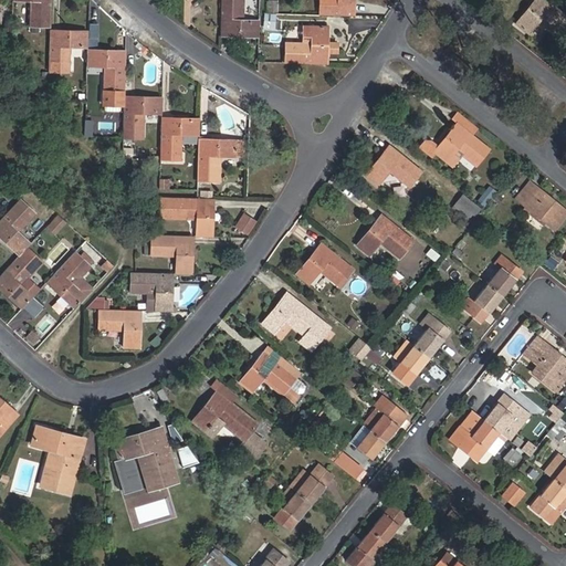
[(50,0),(12,0),(12,1),(30,1),(30,27),(50,28),(50,0)]
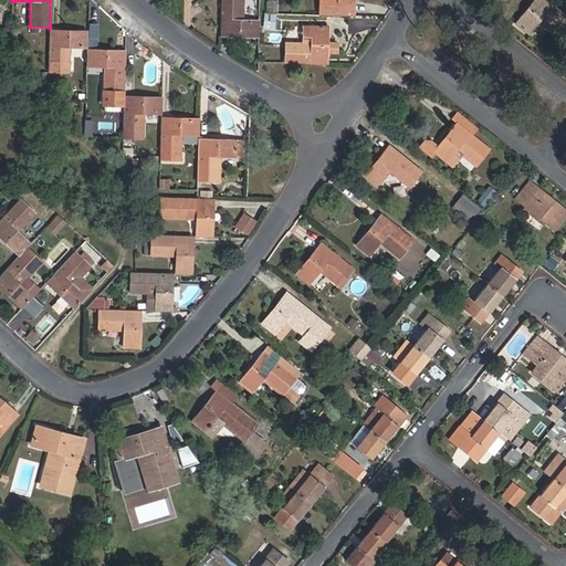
[(241,19),(241,0),(221,0),(220,37),(258,38),(259,20),(241,19)]
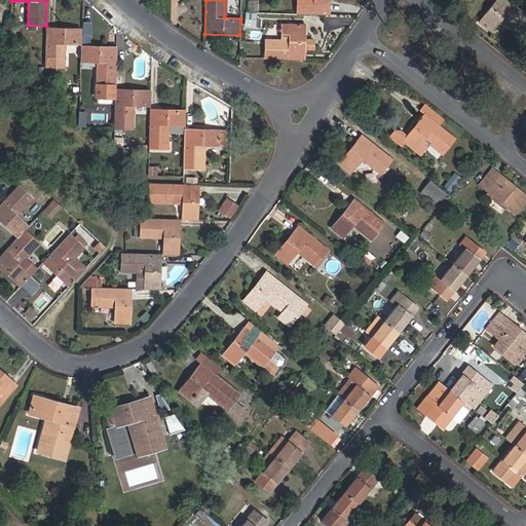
[(296,0),(296,13),(329,14),(329,0),(296,0)]
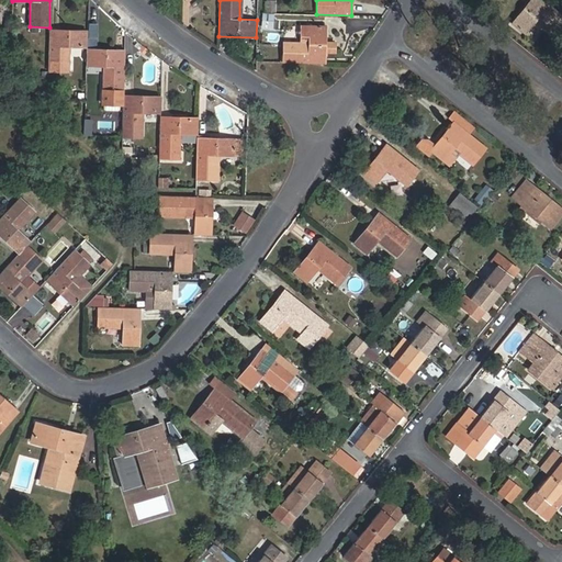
[(561,27),(561,17),(541,0),(529,0),(512,23),(525,35),(536,22),(554,37),(561,27)]
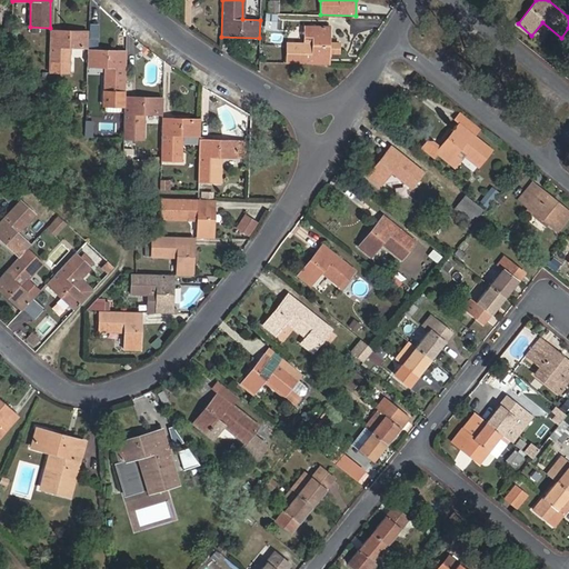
[(278,29),(278,15),(266,15),(266,29),(278,29)]
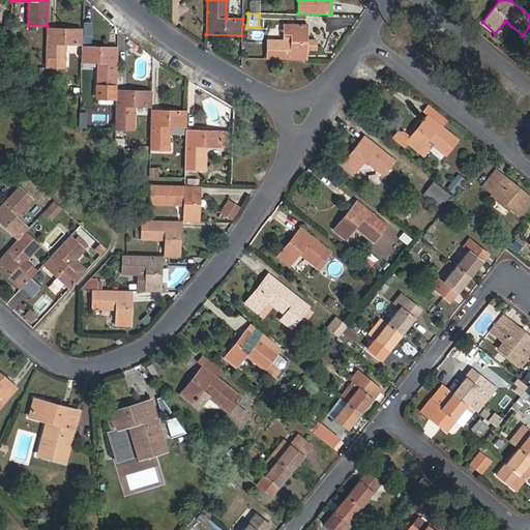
[(91,43),(93,23),(85,22),(84,43),(91,43)]
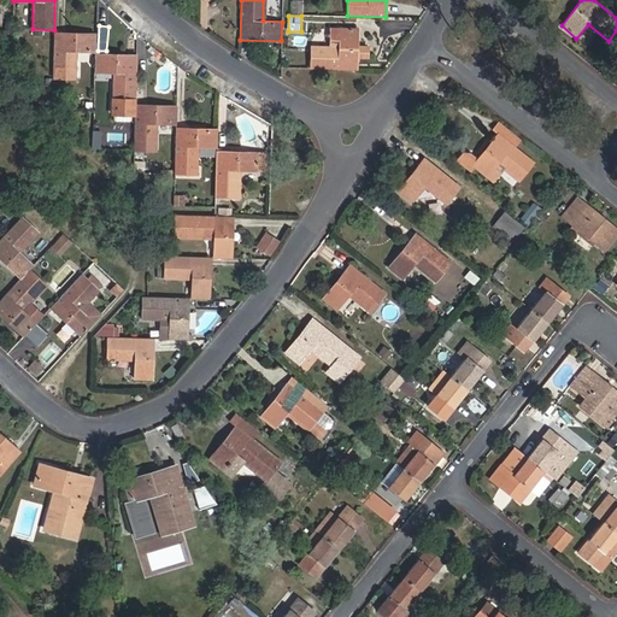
[(357,45),(357,29),(338,29),(338,46),(309,46),(309,68),(357,69),(357,53),(363,53),(365,51),(365,47),(363,45),(357,45)]
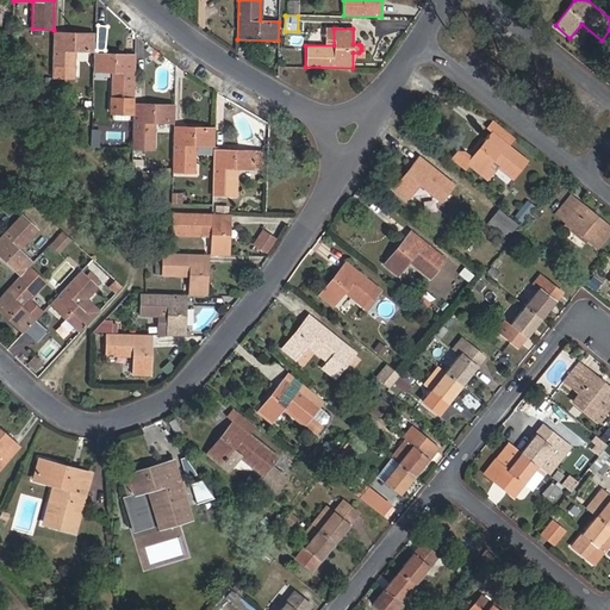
[(54,32),(53,79),(75,79),(76,51),(94,53),(94,33),(54,32)]
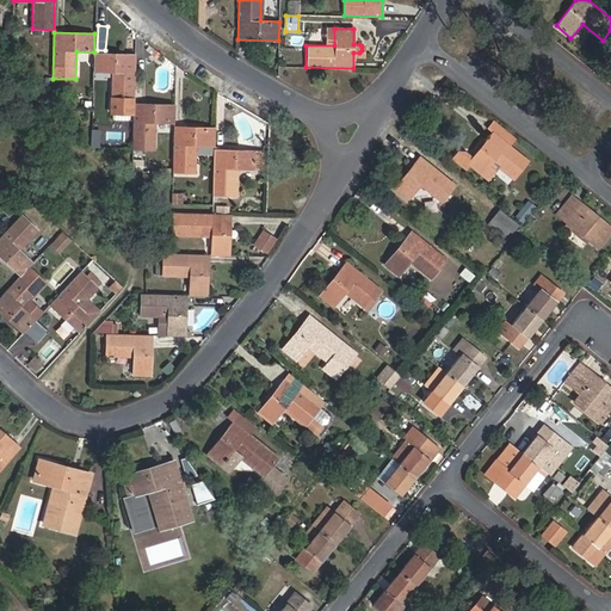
[(135,55),(94,54),(93,72),(112,73),(111,100),(134,100),(135,55)]
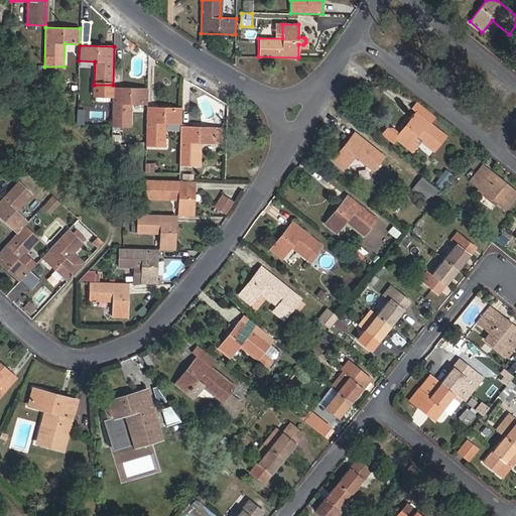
[(113,88),(112,125),(112,126),(131,127),(132,104),(147,104),(147,89),(113,88)]
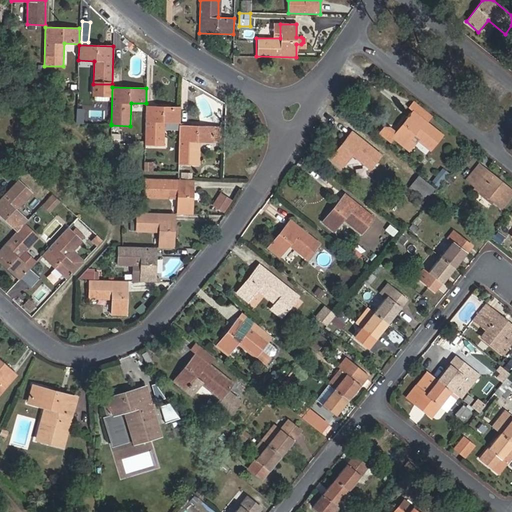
[(409,107),(413,111),(427,122),(432,116),(414,101),(409,107)]
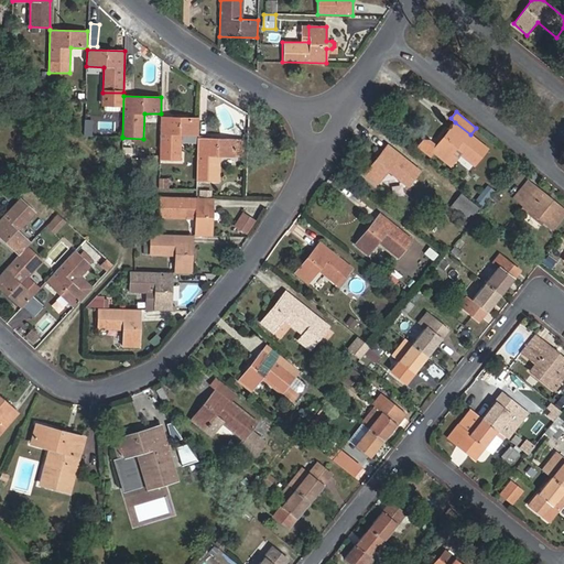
[(181,160),(182,134),(198,136),(198,118),(161,117),(160,160),(181,160)]
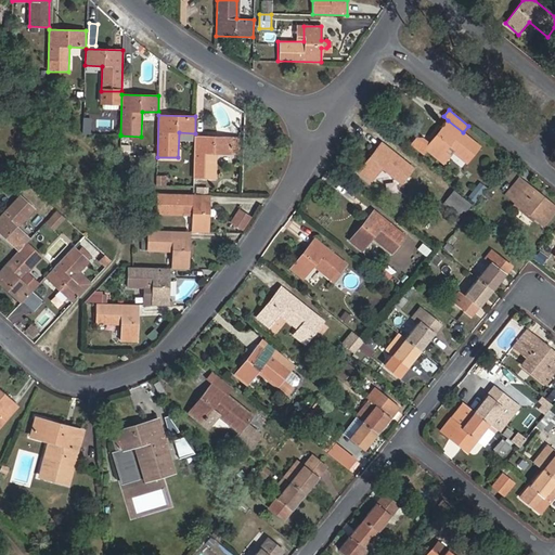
[(463,132),(448,120),(428,143),(417,134),(410,144),(421,153),(424,149),(438,160),(439,158),(444,152),(448,149),(466,164),(480,146),(463,132)]
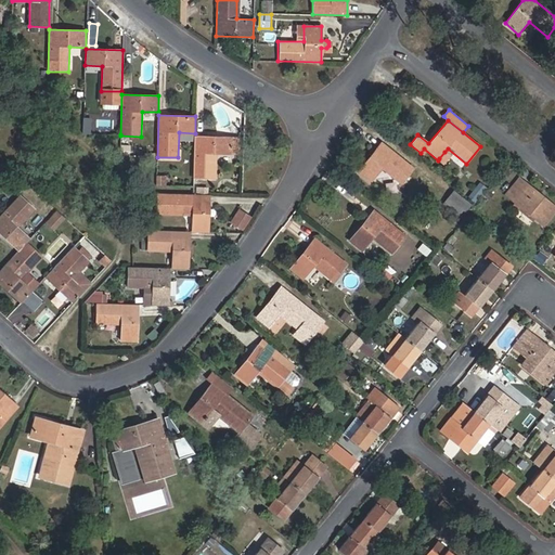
[(99,132),(117,132),(117,124),(99,124),(99,132)]
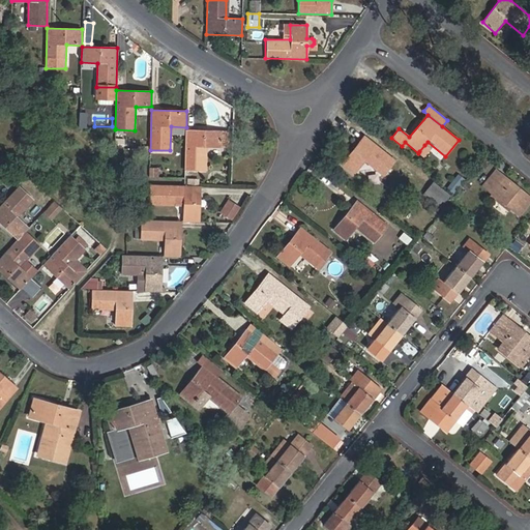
[(186,130),(185,170),(204,170),(205,146),(221,147),(221,131),(186,130)]
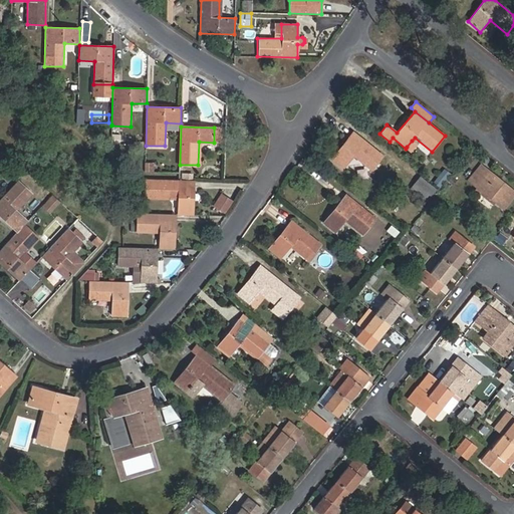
[(223,127),(214,127),(214,143),(223,143),(223,127)]
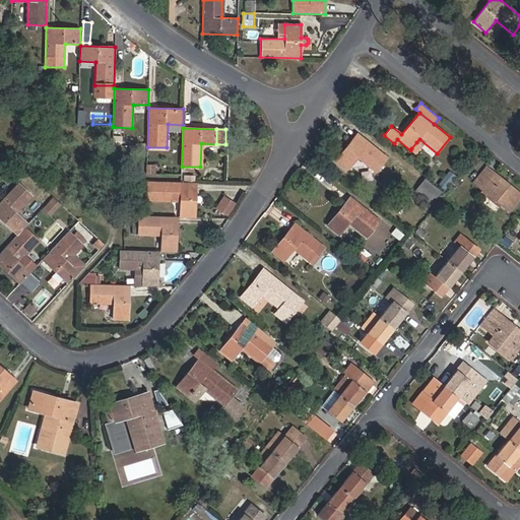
[(356,133),(334,160),(347,171),(358,158),(376,173),(388,158),(356,133)]
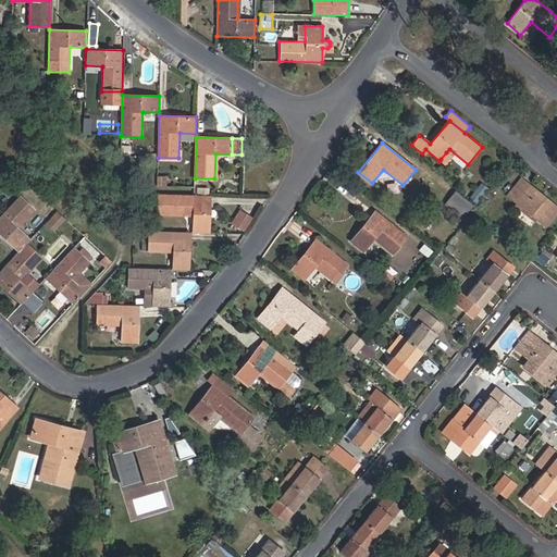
[(131,158),(132,147),(122,146),(121,157),(131,158)]
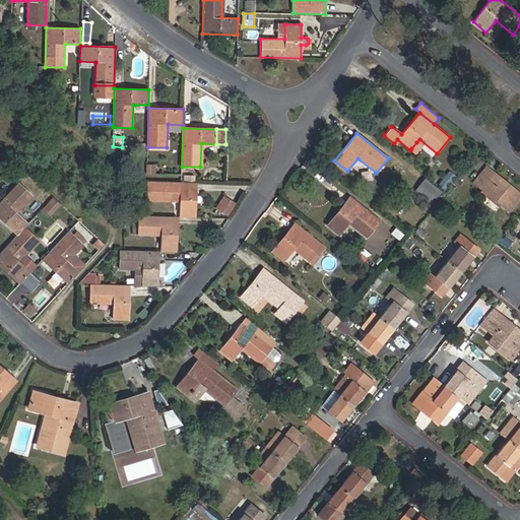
[(416,142),(411,148),(415,151),(420,145),(416,142)]
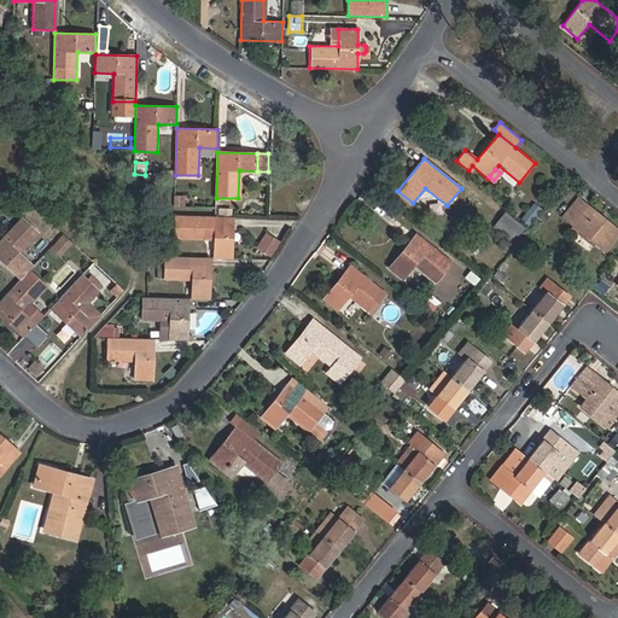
[(561,219),(571,226),(588,205),(578,197),(561,219)]
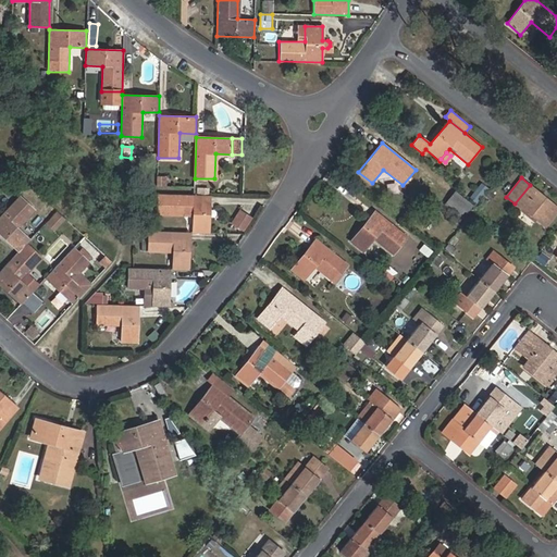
[(478,203),(487,187),(481,183),(470,199),(478,203)]
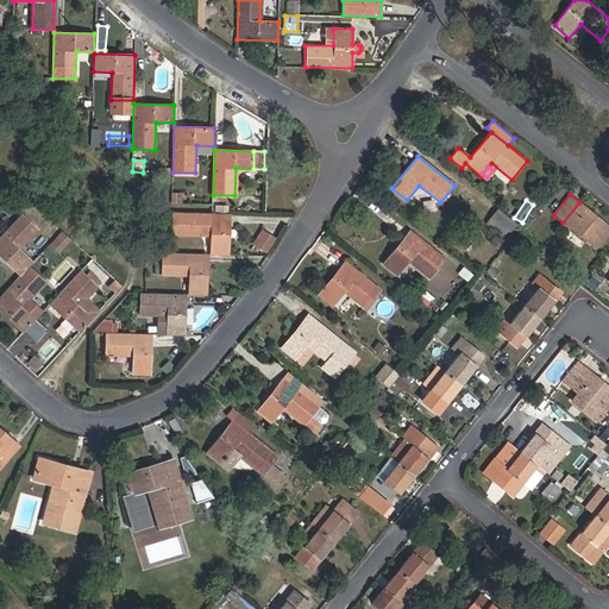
[(608,225),(579,202),(563,223),(597,250),(608,233),(608,225)]
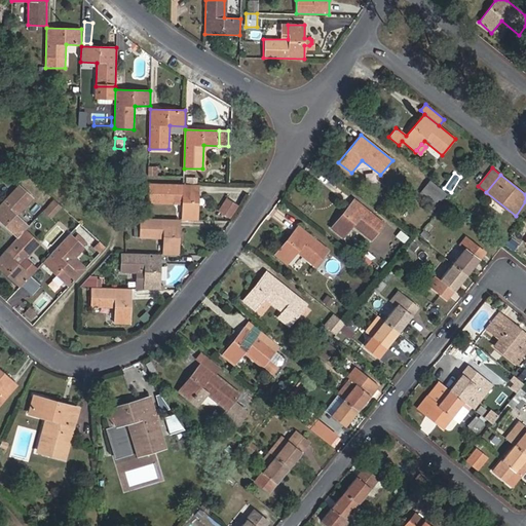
[(423,188),(427,192),(436,198),(442,190),(429,180),(423,188)]
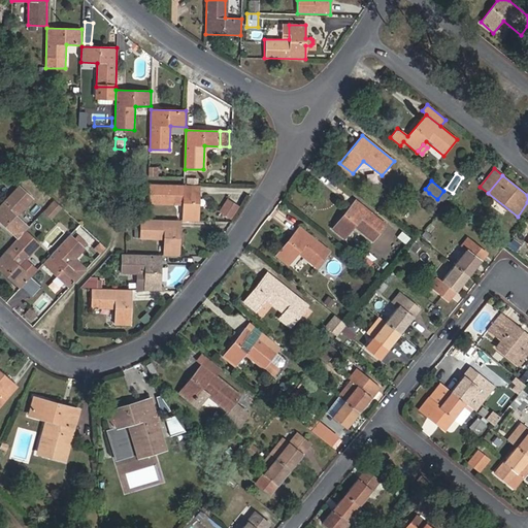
[(199,186),(184,185),(150,184),(149,203),(183,204),(182,220),(198,220),(199,186)]
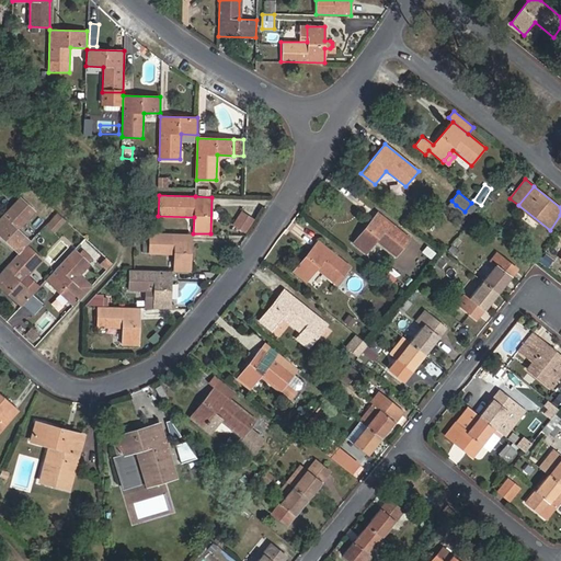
[(0,217),(0,235),(19,253),(26,245),(30,241),(19,230),(35,212),(19,197),(0,217)]
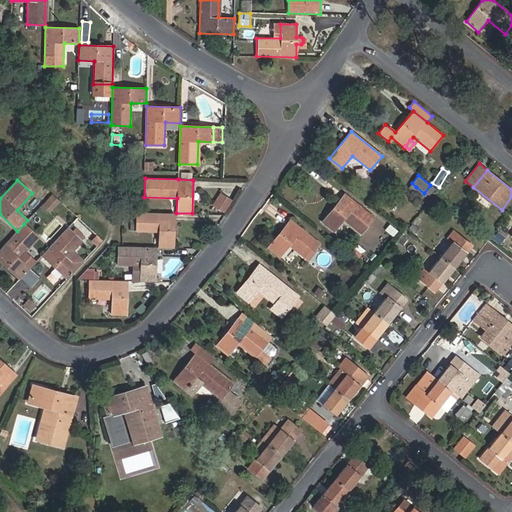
[(424,193),(416,187),(412,192),(420,198),(424,193)]
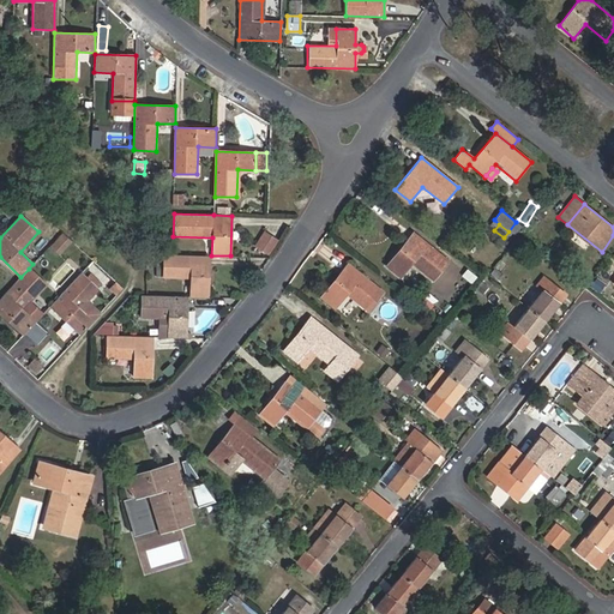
[(62,233),(50,247),(61,257),(73,242),(62,233)]
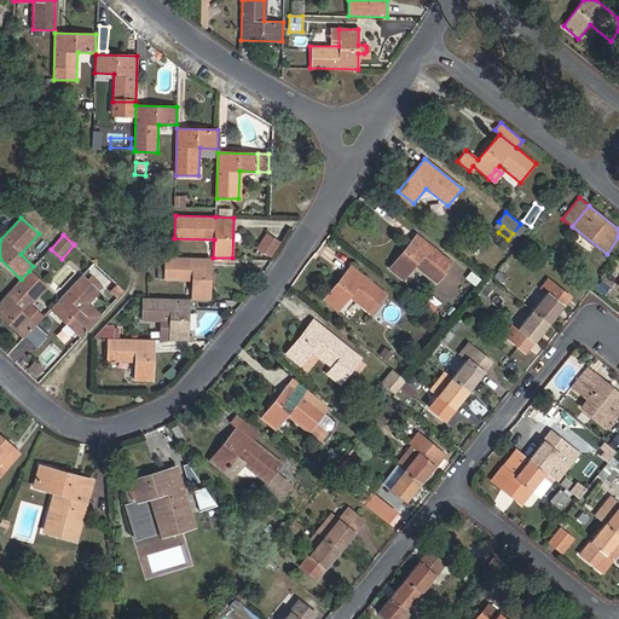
[(278,244),(266,236),(258,249),(270,258),(278,244)]
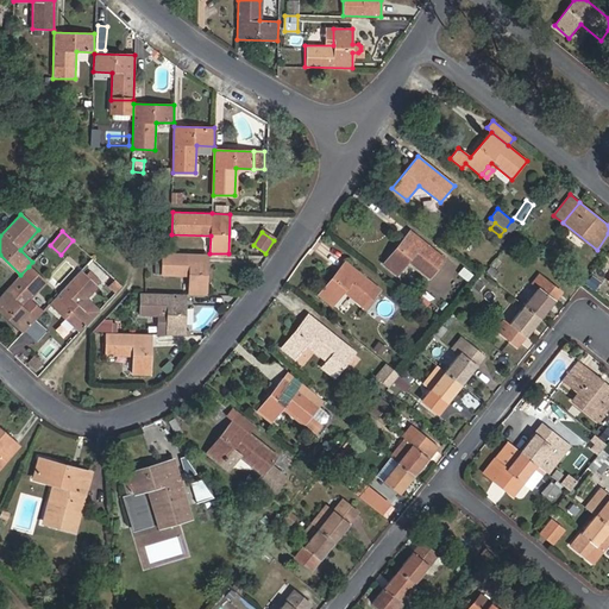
[(445,261),(409,232),(383,263),(397,275),(409,261),(431,278),(445,261)]
